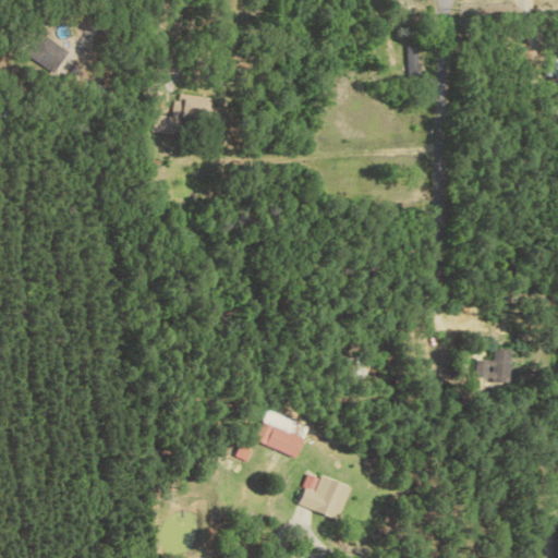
[(24,55),(60,76),(68,62),(59,57),(63,50),(37,34),(24,55)]
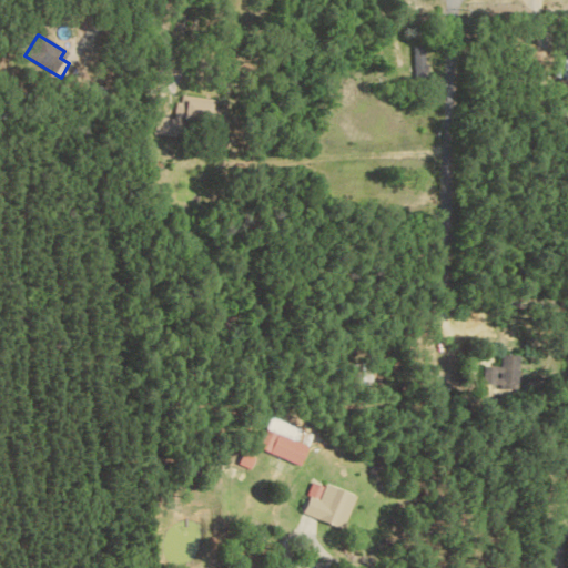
[(152,134),(179,138),(182,112),(214,117),(215,101),(175,95),(172,119),(154,117),(152,134)]
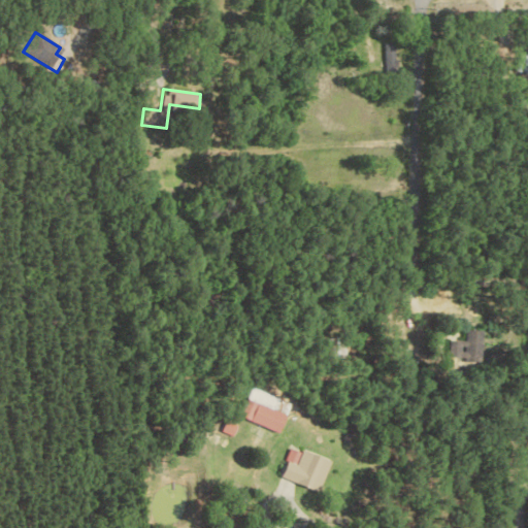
[(482,331),(465,332),(465,340),(451,340),(452,359),(483,359),(482,331)]
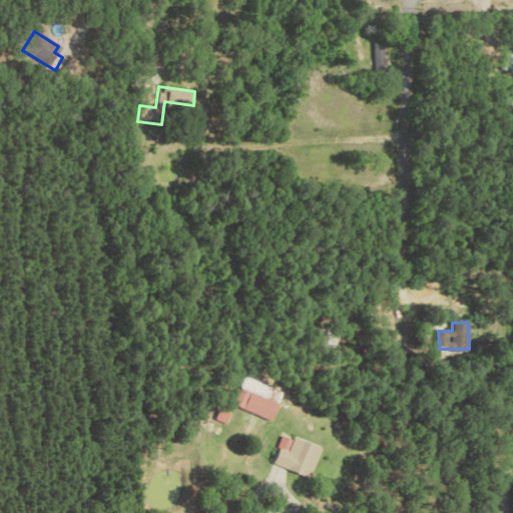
[(234,405),(273,420),(284,392),(245,377),(234,405)]
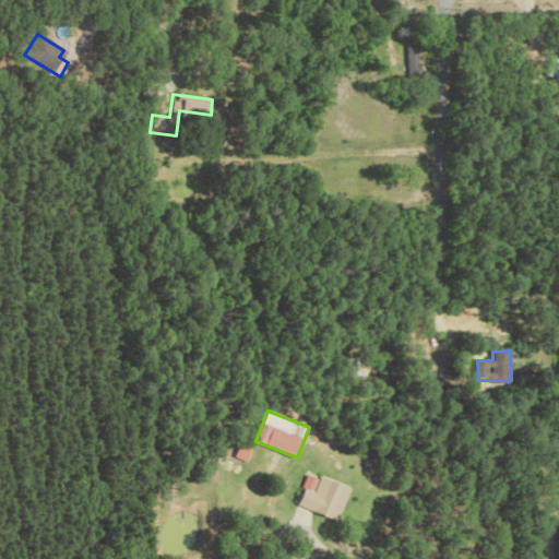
[(353,487),(322,475),(320,478),(310,475),(299,504),(340,521),(353,487)]
